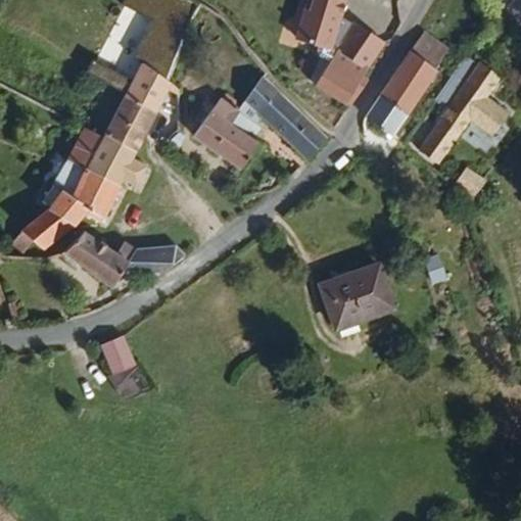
[(286,28),(305,0),(325,0),(328,2),(328,0),(289,0),(279,25),(286,28)]
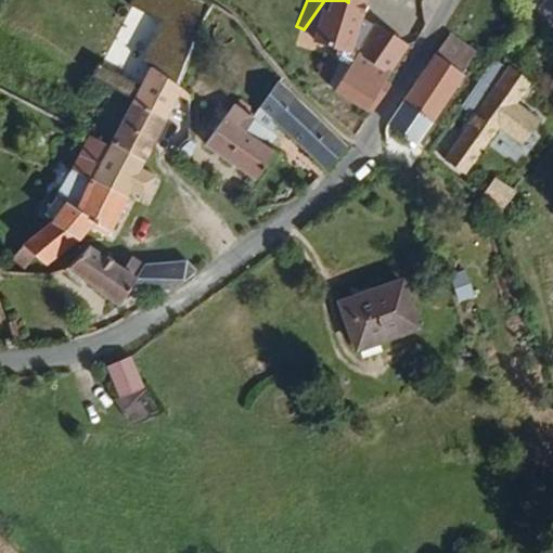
[(361,62),(385,23),(348,2),(345,0),(324,0),(304,29),(331,41),(310,78),(349,102),(368,68),(361,62)]
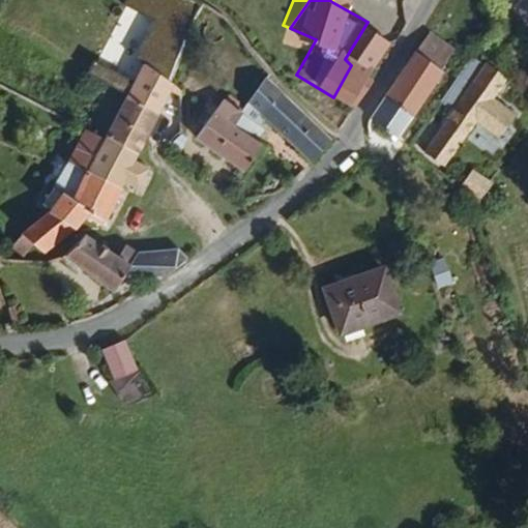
[(401,155),(458,55),(421,32),(388,86),(364,139),(401,155)]
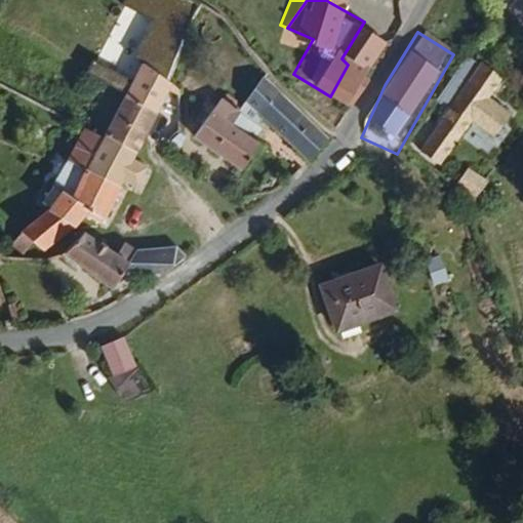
[(144,143),(175,84),(138,63),(99,137),(103,139),(134,153),(141,142),(144,143)]
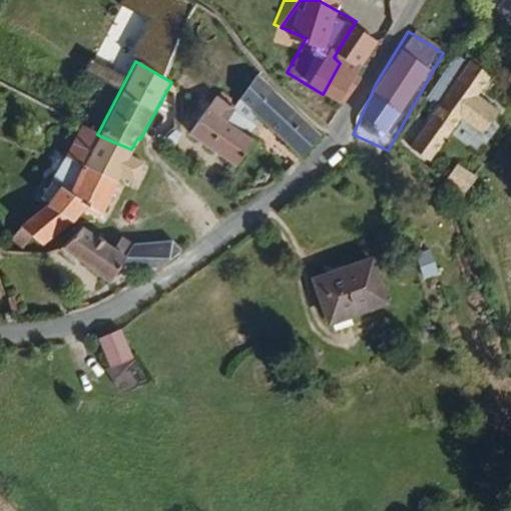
[(488,109),(468,97),(481,74),(455,61),(453,65),(448,63),(424,105),(430,109),(405,153),(432,165),(455,118),(477,131),(488,109)]
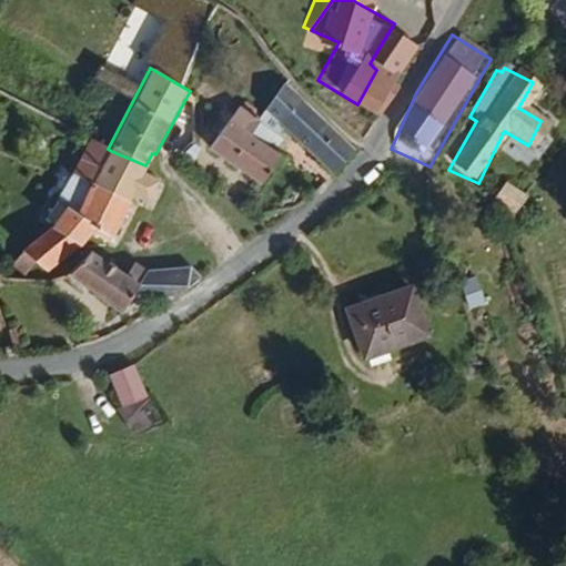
[(314,119),(274,80),(252,108),(240,123),(280,150),(286,140),(263,124),(271,115),(319,165),(334,150),(314,119)]
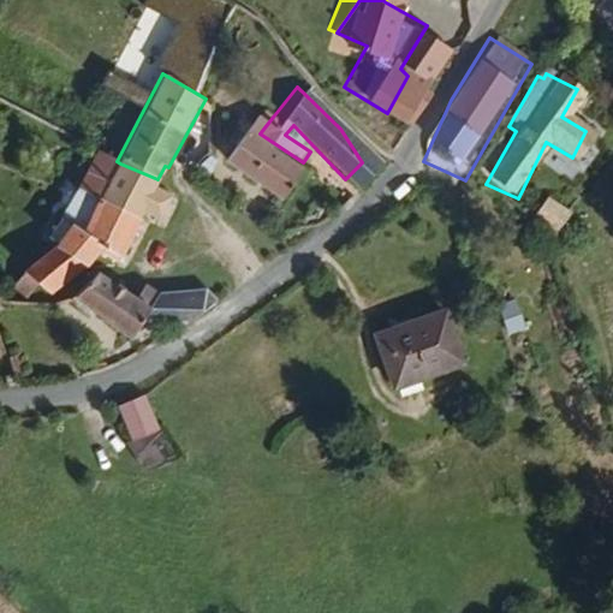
[(303,162),(260,134),(273,117),(254,105),(222,156),(280,196),(303,162)]
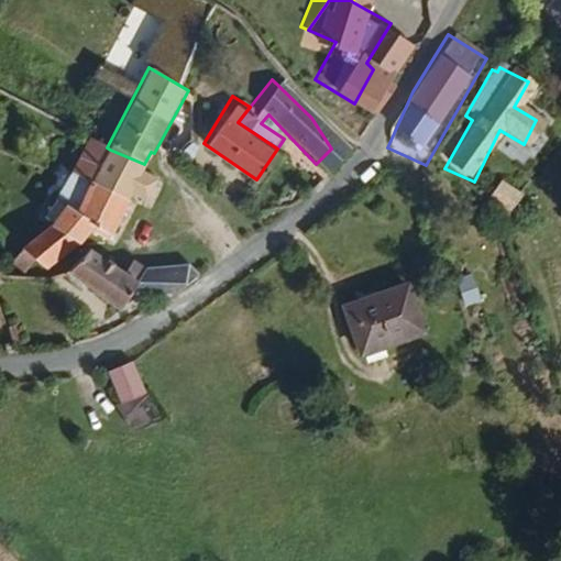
[(108,239),(131,197),(150,201),(157,180),(142,173),(144,164),(110,150),(85,196),(74,189),(61,211),(65,213),(63,227),(26,249),(42,273),(66,260),(83,246),(91,230),(98,234),(108,239)]
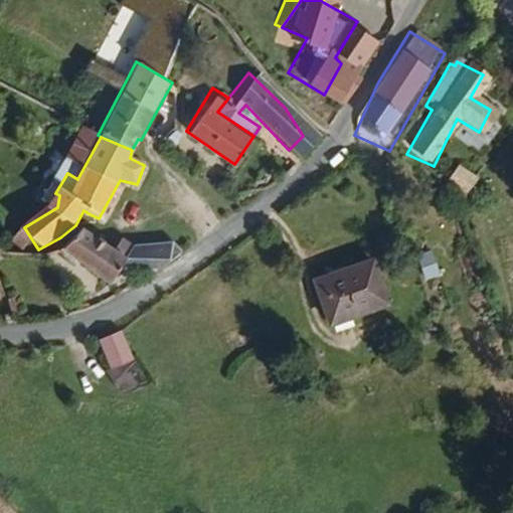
[(463,200),(479,174),(454,161),(440,188),(463,200)]
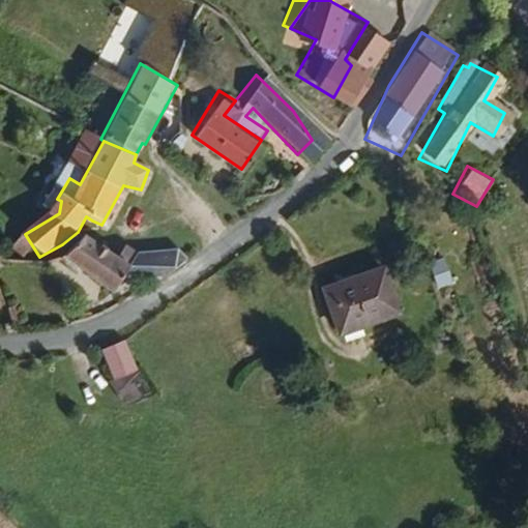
[(126,281),(181,268),(181,251),(138,256),(120,245),(115,257),(85,243),(69,268),(118,293),(126,281)]
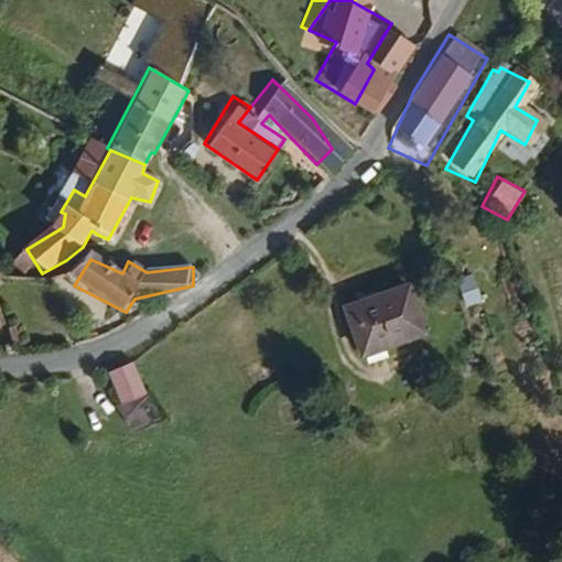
[(429,331),(412,283),(348,302),(364,352),(429,331)]
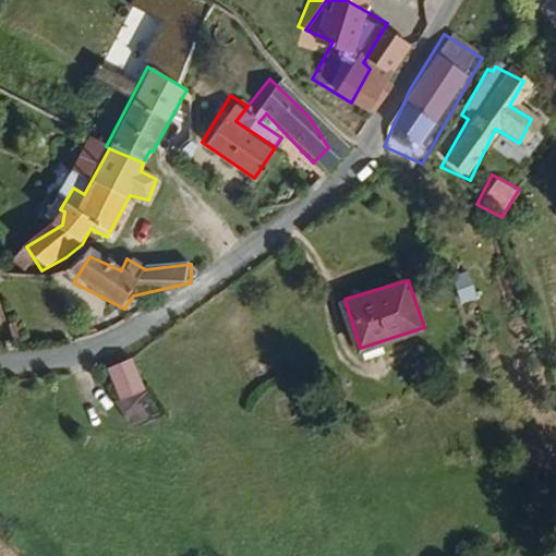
[(147,388),(131,353),(106,369),(120,400),(147,388)]
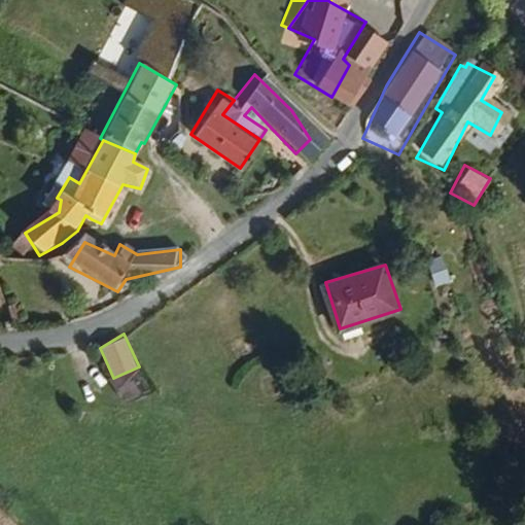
[(150,388),(139,366),(113,378),(108,380),(117,404),(150,388)]
